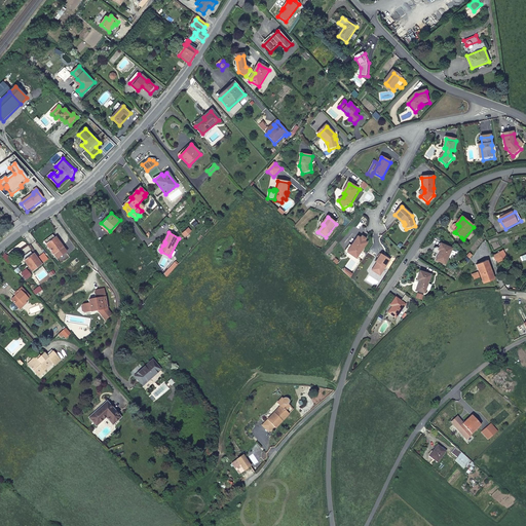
[(361,239),(358,237),(351,248),(352,248),(348,254),(357,260),(367,245),(365,242),(366,240),(362,237),(361,239)]
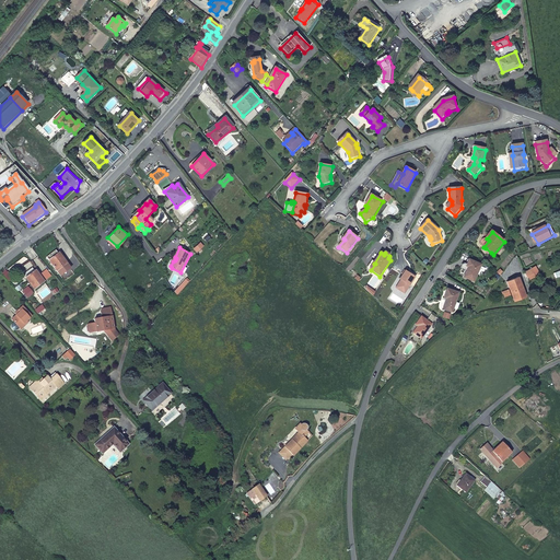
[(47,264),(59,278),(69,270),(57,256),(47,264)]
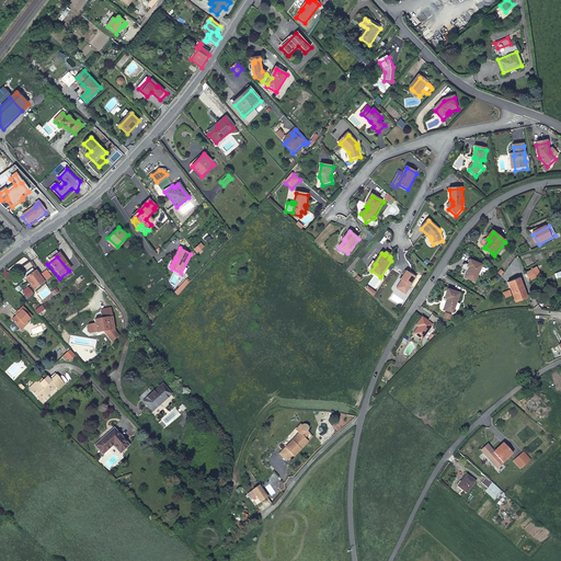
[(464,279),(473,284),(481,267),(469,262),(467,266),(466,268),(468,271),(467,273),(464,279)]
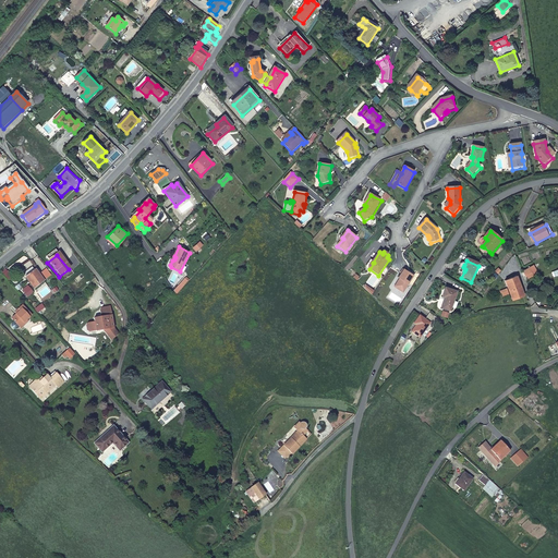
[(7,270),(2,274),(9,282),(13,279),(7,270)]
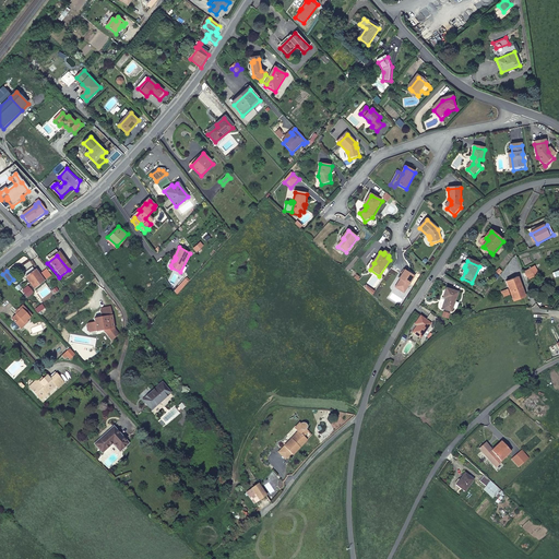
[(34,274),(32,271),(23,277),(33,290),(37,287),(38,288),(39,287),(39,286),(43,283),(38,277),(35,274),(34,274)]
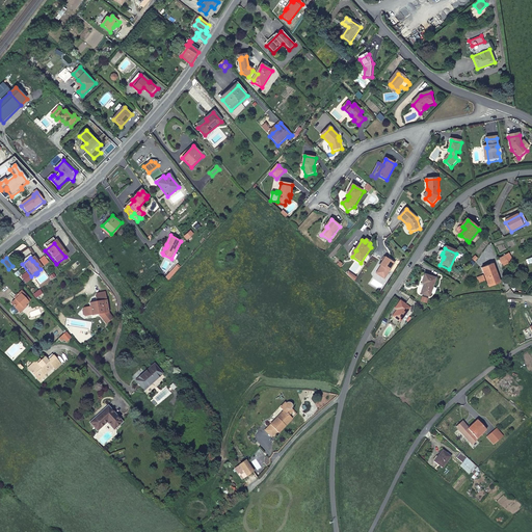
[(395,264),(386,259),(380,266),(382,267),(381,269),(379,269),(376,274),(384,281),(395,264)]
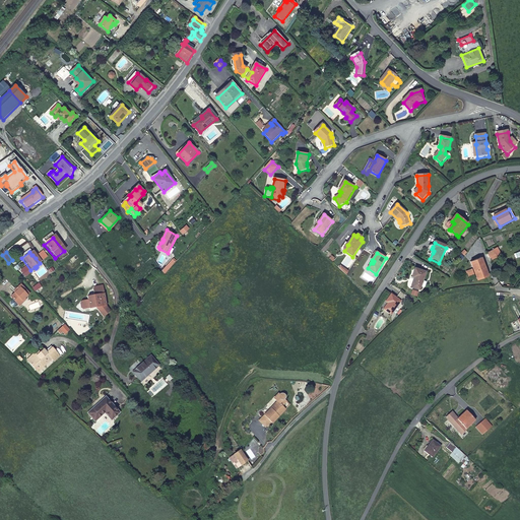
[(39,255),(36,258),(40,263),(44,260),(39,255)]
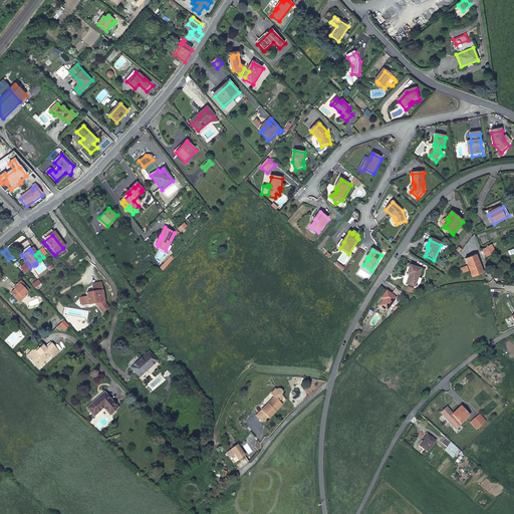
[(483,271),(477,256),(466,260),(469,267),(473,278),(481,275),(480,271),(483,271)]
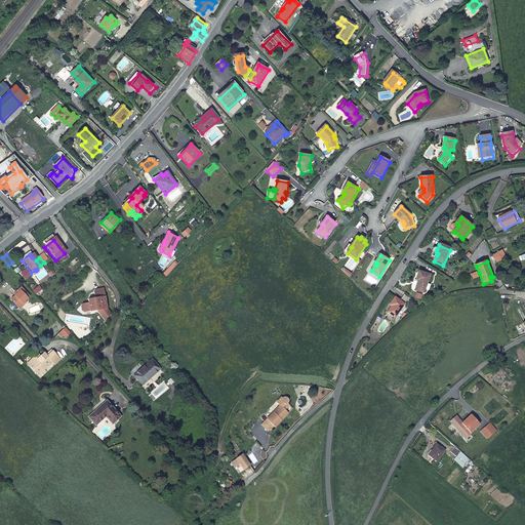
[(344,270),(341,272),(350,279),(352,276),(344,270)]
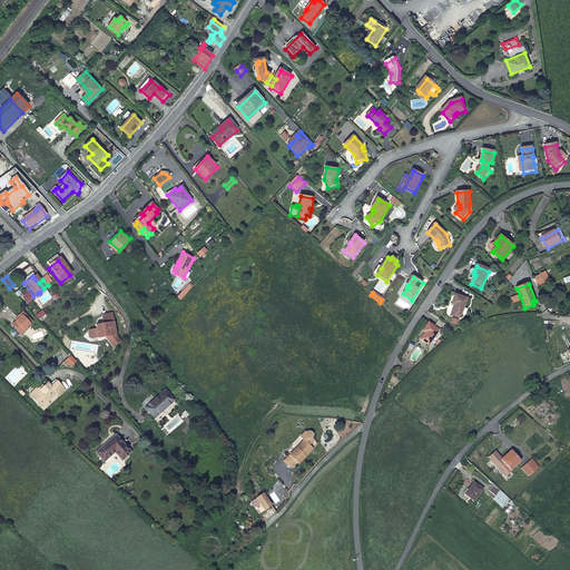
[(28,294),(22,298),(28,305),(33,301),(28,294)]
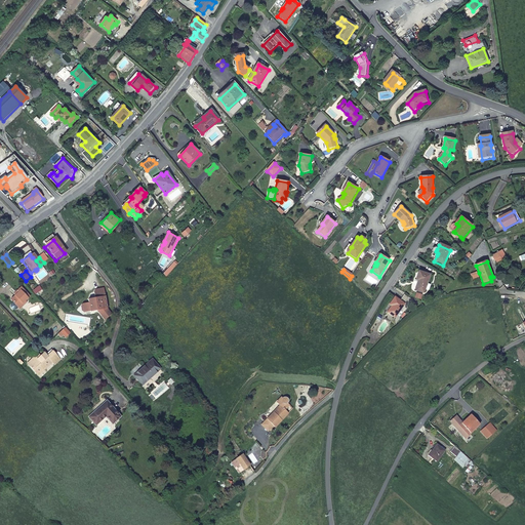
[(414,291),(422,294),(430,277),(418,273),(415,281),(417,282),(414,291)]
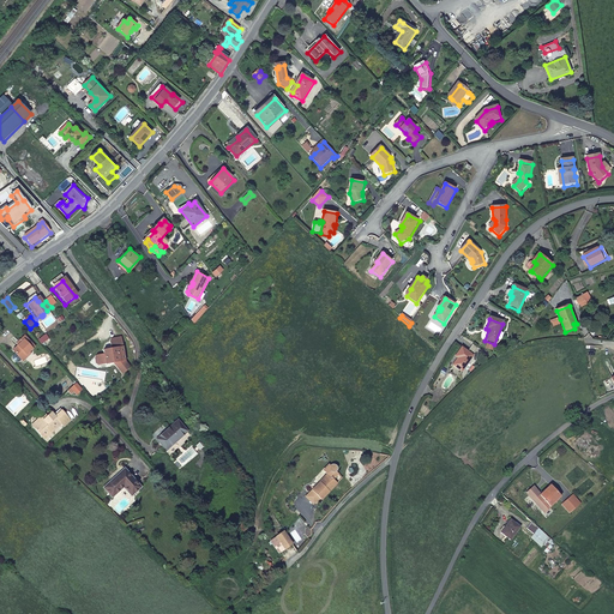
[(40,344),(41,347),(48,341),(44,336),(37,342),(40,344)]
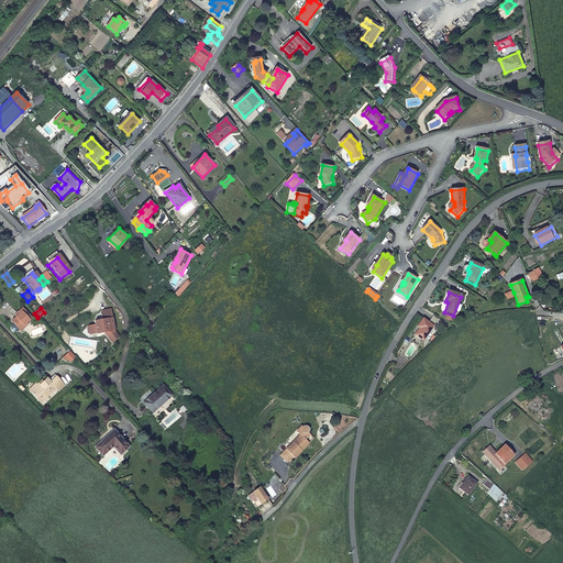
[(25,326),(31,320),(23,310),(19,315),(20,317),(11,324),(13,327),(11,329),(11,331),(12,332),(12,333),(13,334),(15,334),(17,334),(19,332),(25,326)]
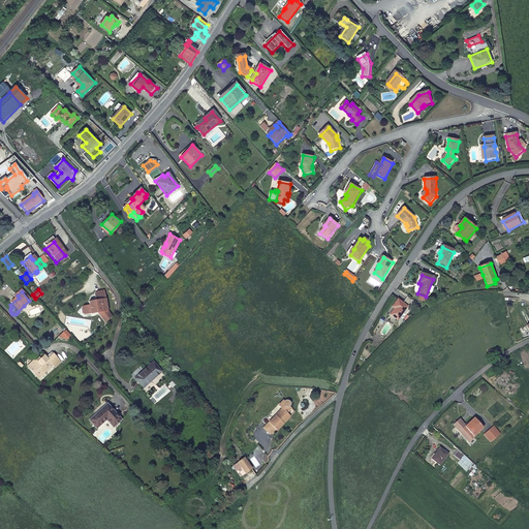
[(107,313),(104,291),(96,293),(94,296),(96,303),(92,303),(93,305),(89,306),(89,307),(83,308),(82,310),(82,315),(84,316),(91,315),(91,316),(97,315),(102,314),(109,321),(113,318),(107,313)]
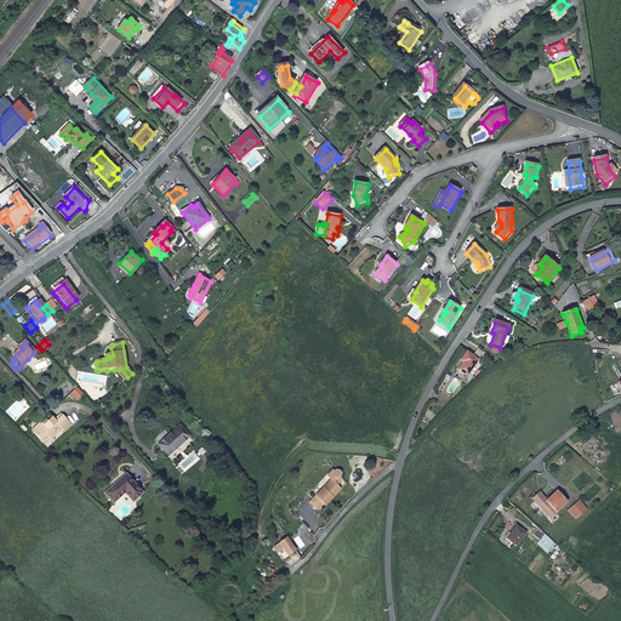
[(463,379),(474,362),(478,364),(484,355),(474,349),(468,358),(463,353),(456,363),(459,365),(455,371),(463,379)]
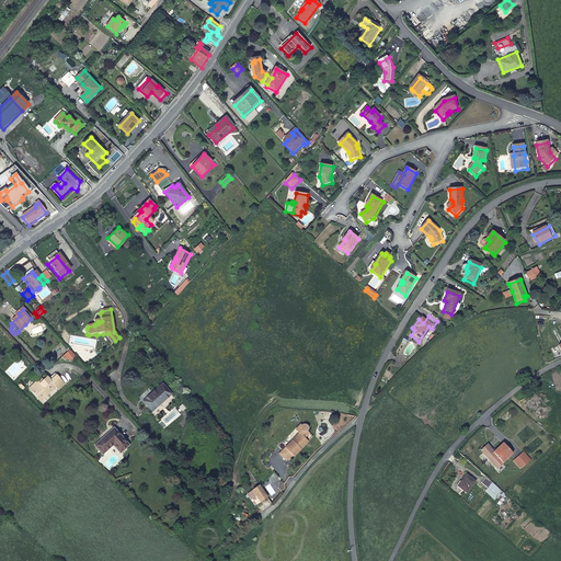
[(27,327),(25,324),(19,331),(20,333),(27,327)]
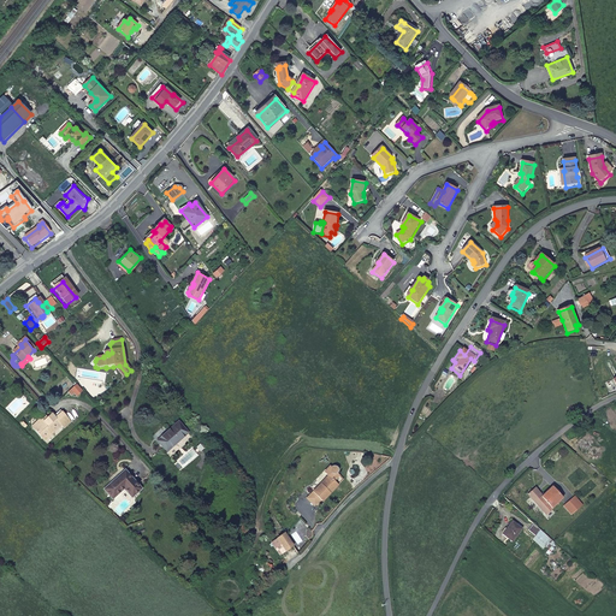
[(119,366),(113,367),(123,378),(126,374),(119,366)]
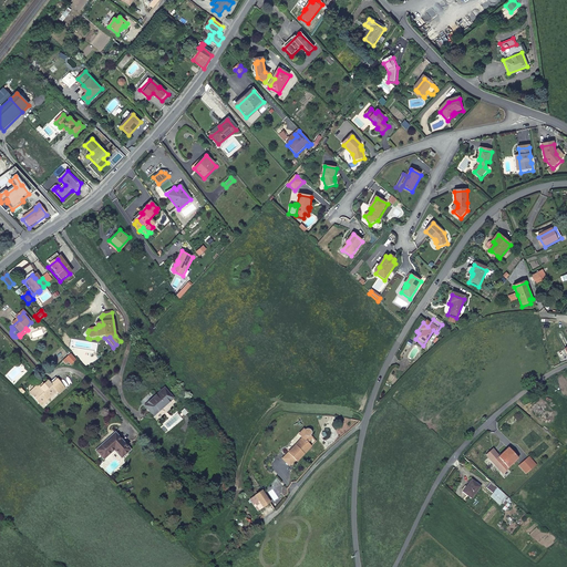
[(69,356),(64,361),(70,367),(74,361),(69,356)]
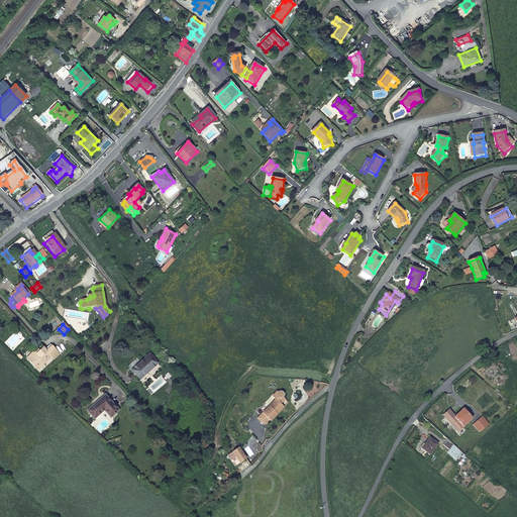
[(49,345),(43,349),(47,354),(54,350),(49,345)]
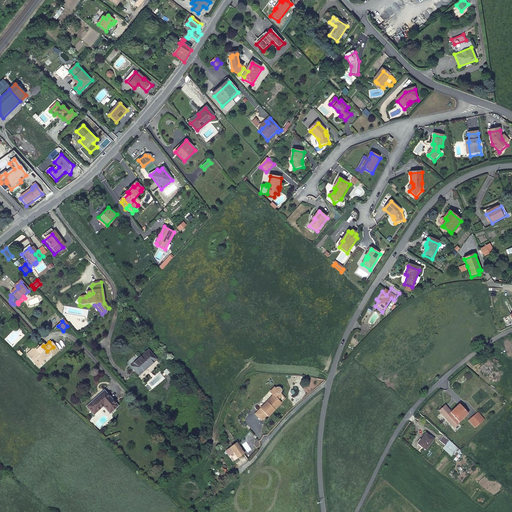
[(47,351),(43,346),(42,345),(35,351),(32,348),(25,354),(34,364),(40,359),(41,361),(50,354),(52,356),(57,352),(53,347),(47,351)]
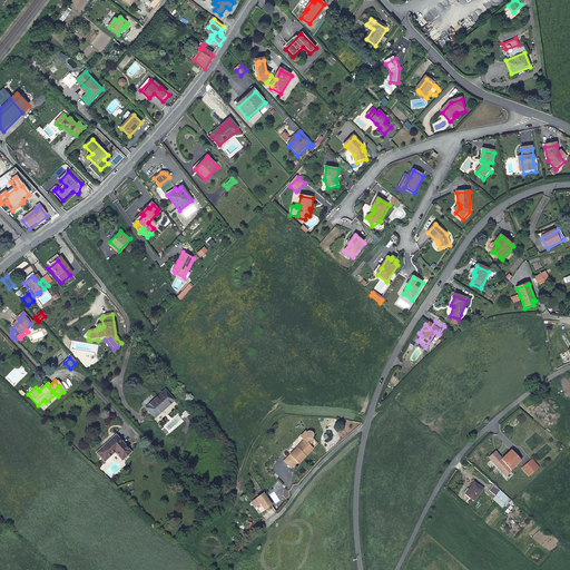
[(174,402),(163,392),(145,411),(155,421),(174,402)]
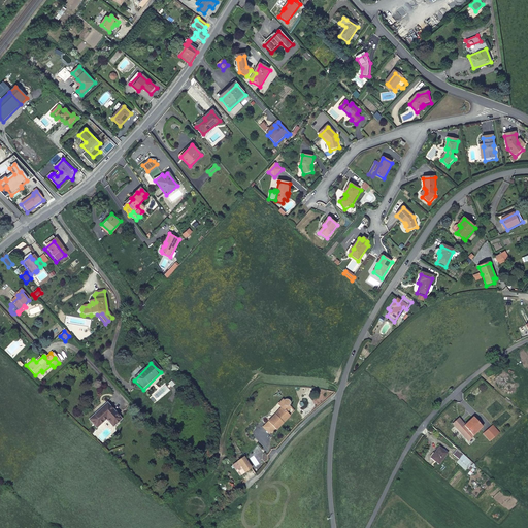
[(274,417),(267,424),(275,431),(288,418),(285,415),(289,409),(287,408),(288,405),(288,403),(287,402),(286,401),(284,400),(283,400),(281,401),(279,402),(278,404),(279,405),(281,411),(275,417),(274,417)]
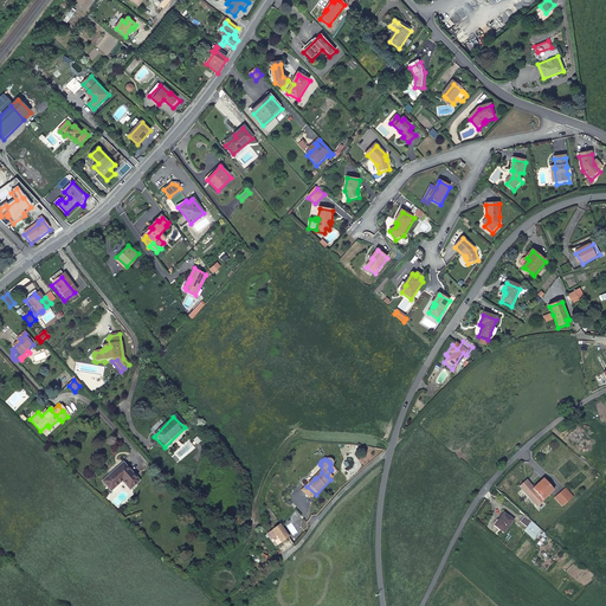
[(100,481),(101,482),(108,490),(120,481),(128,489),(137,482),(122,463),(100,481)]
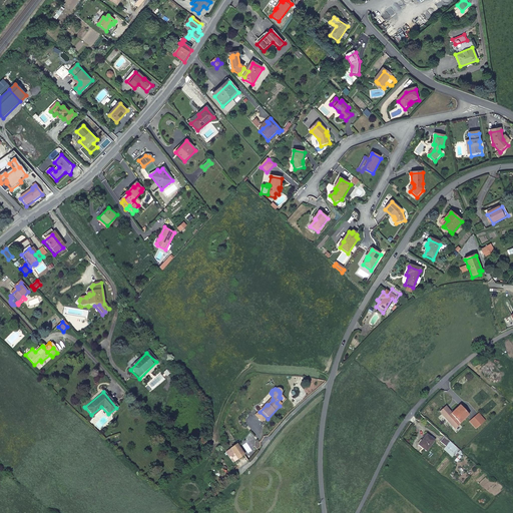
[(448,412),(446,414),(453,420),(454,419),(460,425),(469,415),(460,406),(451,415),(448,412)]
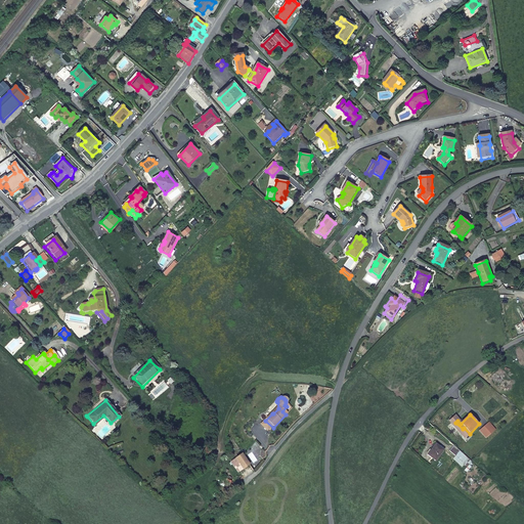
[(273,428),(265,421),(260,426),(266,432),(268,430),(270,432),(273,428)]
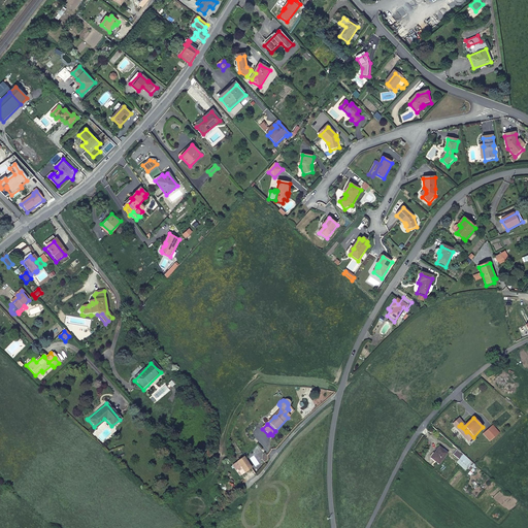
[(493,440),(497,437),(490,430),(488,432),(487,433),(493,440)]
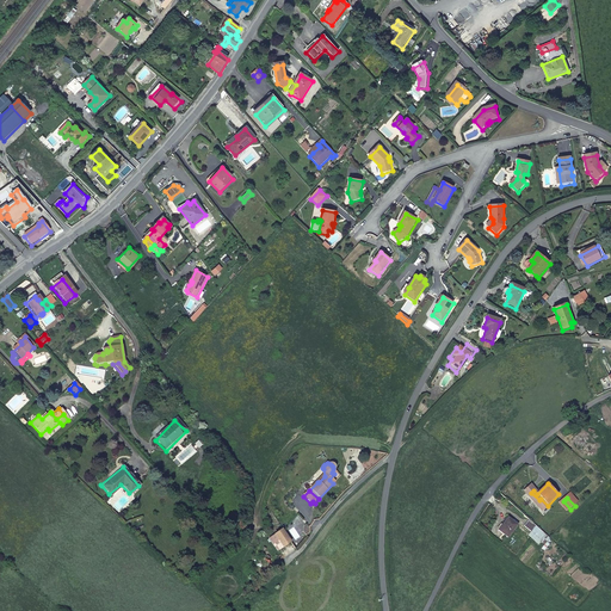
[(506,517),(495,529),(506,537),(516,524),(506,517)]
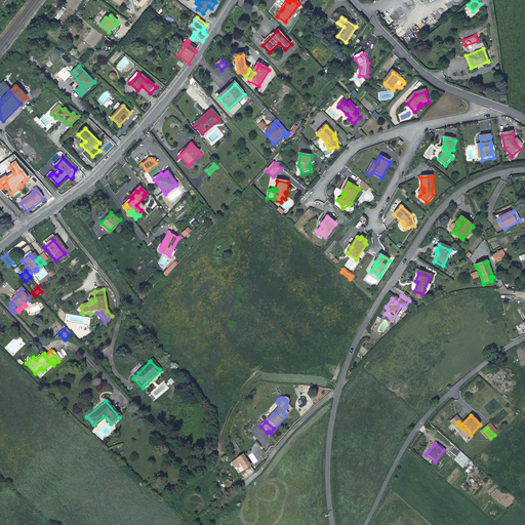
[(240,476),(244,473),(250,469),(243,458),(237,462),(233,466),(240,476)]
